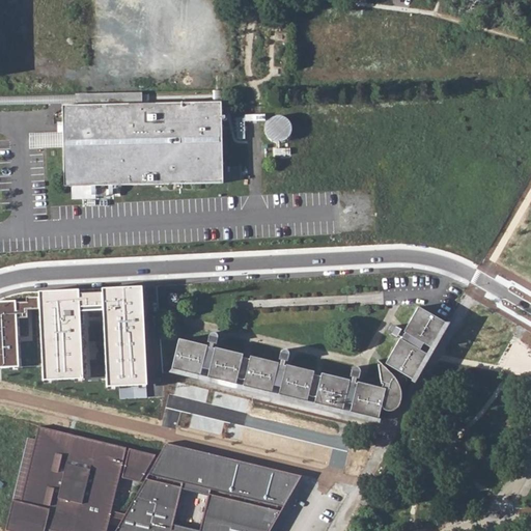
[(113,186),(223,184),(221,91),(212,92),(0,95),(0,106),(62,105),(63,187),(72,187),(113,186)]
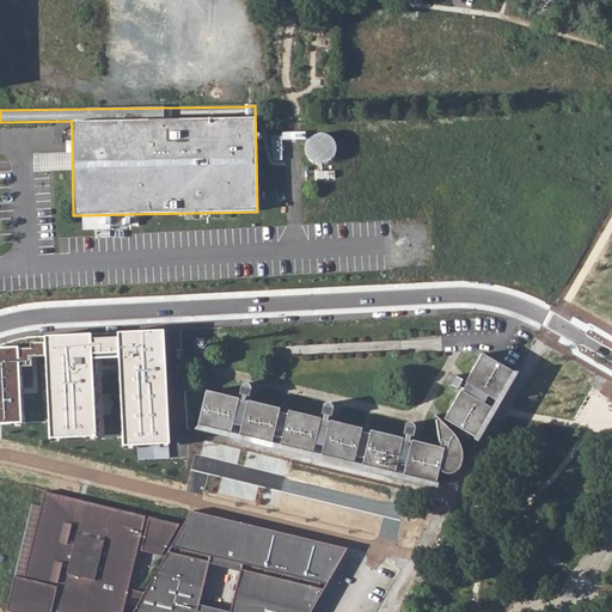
[(334,153),(335,148),(332,144),(330,139),(325,136),(320,135),(316,135),(312,138),(308,140),(306,145),(305,150),(306,154),(307,158),(311,161),(314,164),(320,164),(325,164),(329,161),(332,158),(334,153)]
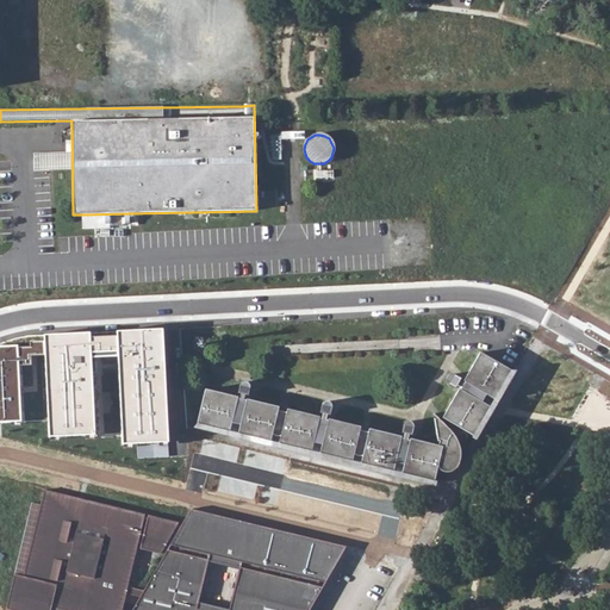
[(36,151),(35,168),(70,169),(72,153),(36,151)]
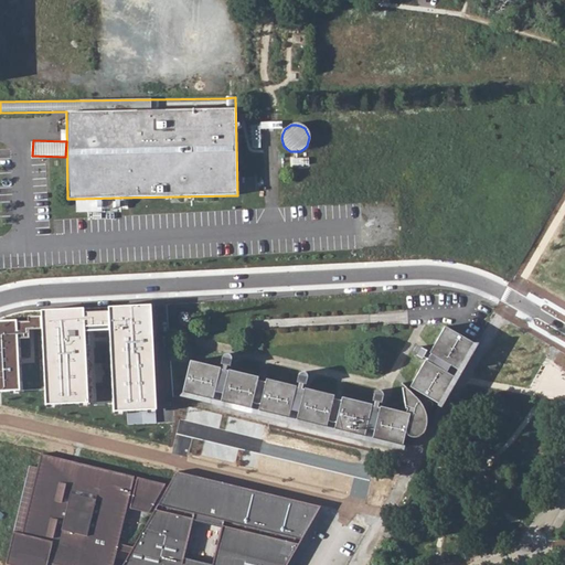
[(241,191),(251,191),(249,177),(241,178),(241,191)]
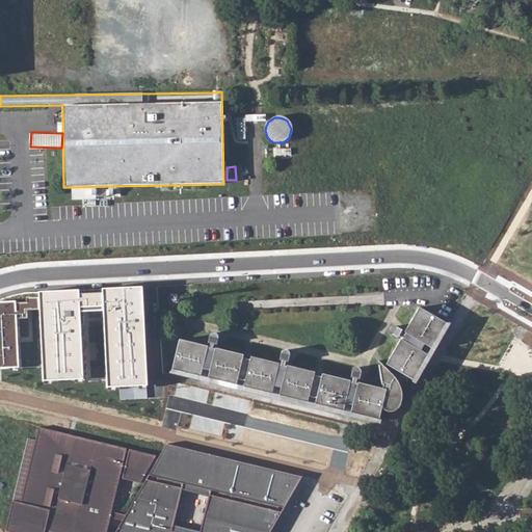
[(113,186),(72,187),(72,200),(113,198),(113,186)]
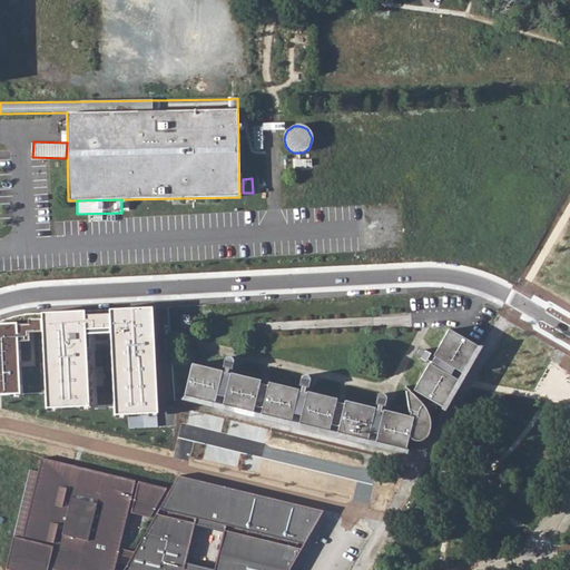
[(158,314),(114,317),(115,334),(118,421),(164,419),(163,404),(158,314)]
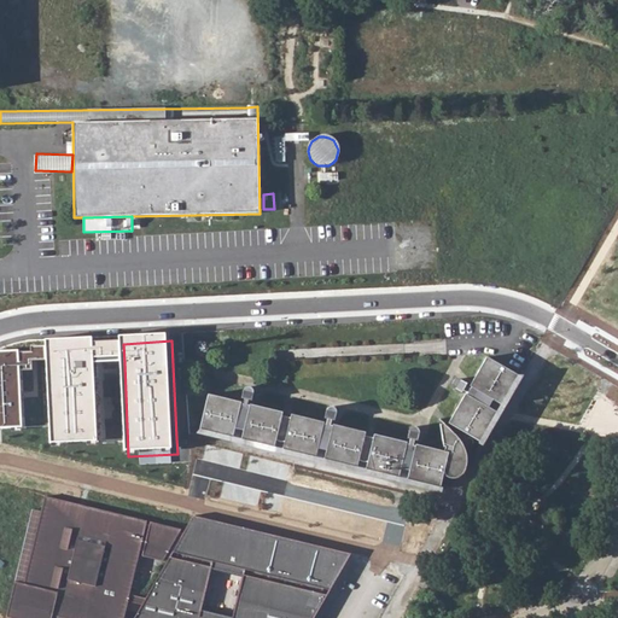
[(0,436),(21,437),(18,348),(18,344),(4,348),(0,349),(0,436)]
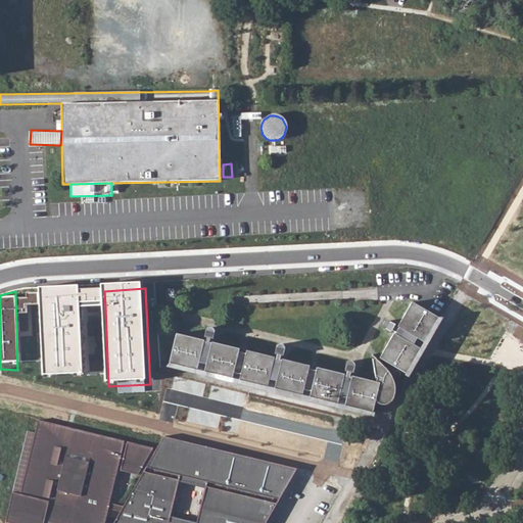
[(79,307),(78,291),(40,293),(43,381),(83,379),(79,307)]
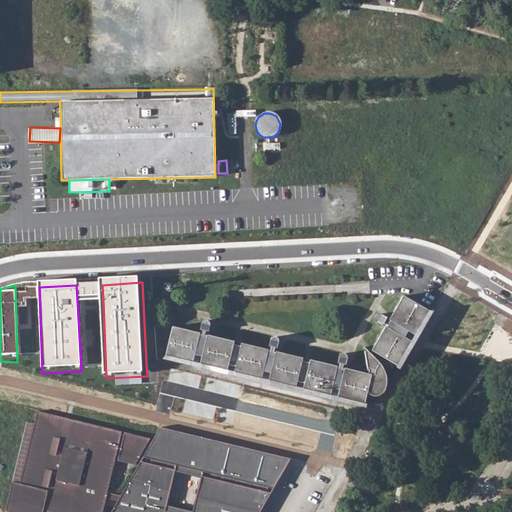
[(102,285),(76,285),(77,301),(103,300),(102,285)]
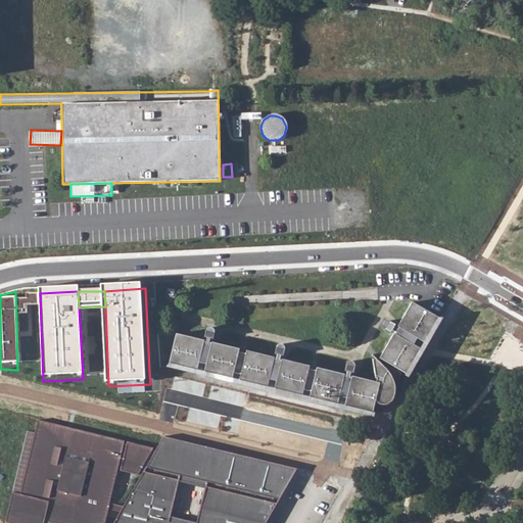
[(407,375),(422,350),(413,345),(415,341),(418,336),(426,341),(436,324),(440,317),(413,300),(398,325),(399,326),(398,327),(394,325),(396,323),(389,319),(387,319),(385,320),(384,321),(383,322),(383,325),(384,326),(391,331),(393,329),(396,331),(394,334),(393,334),(379,359),(407,375)]
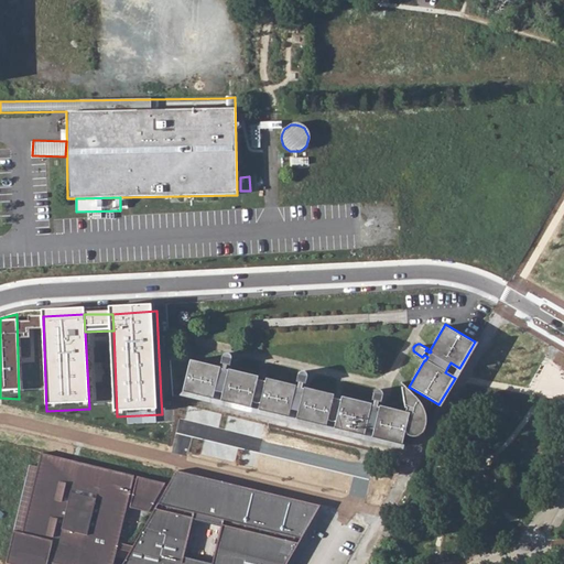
[(400,382),(404,408),(407,408),(405,412),(379,405),(379,408),(378,407),(378,404),(378,402),(380,403),(382,396),(382,393),(381,391),(380,390),(379,390),(377,390),(375,390),(373,392),(371,401),(373,401),(372,407),(371,405),(371,404),(342,397),(339,404),(332,402),(333,394),(303,388),(303,389),(301,389),(302,384),(305,384),(306,378),(306,376),(305,373),(304,372),(303,372),(301,372),(300,372),(297,373),(297,376),(295,382),(296,382),(297,383),(296,388),(295,388),(295,386),(266,379),(263,387),(256,386),(258,377),(234,370),(228,369),(227,370),(226,370),(227,366),(229,366),(230,359),(230,357),(230,356),(229,355),(227,354),(225,354),(224,355),(223,356),(219,364),(221,365),(223,365),(221,369),(219,369),(219,368),(190,360),(182,394),(212,401),(214,391),(217,392),(221,393),(219,403),(249,411),(252,399),(260,401),(257,412),(288,420),(290,410),(293,410),(297,411),(295,422),(325,429),(327,418),(336,419),(333,431),(364,438),(366,427),(369,429),(373,430),(371,440),(401,447),(404,433),(407,434),(409,436),(412,436),(415,436),(419,435),(422,434),(423,431),(425,427),(425,423),(425,416),(424,413),(421,407),(418,400),(413,397),(400,382)]
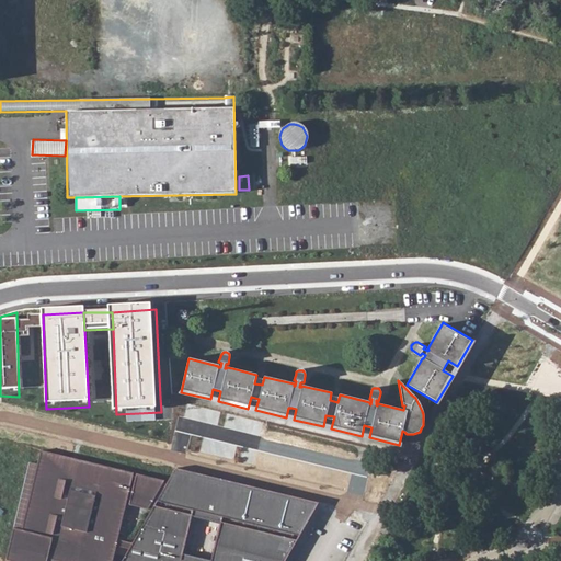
[(111,560),(113,556),(124,558),(122,560),(285,560),(319,503),(174,467),(165,482),(39,454),(15,530),(6,560),(111,560)]
